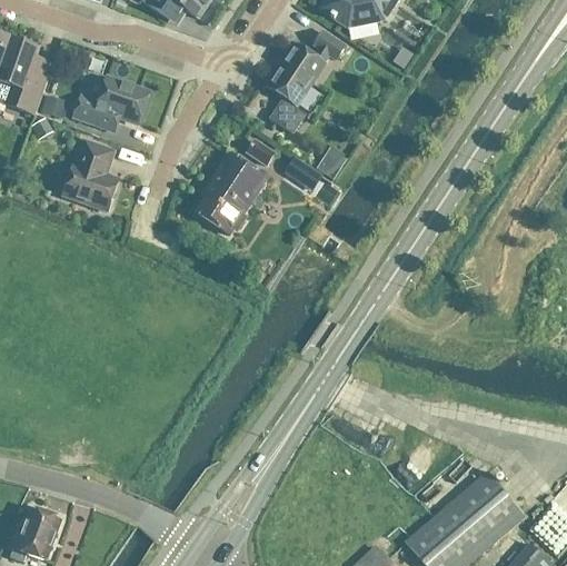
[(143,0),(169,18),(179,3),(185,8),(200,18),(211,0),(143,0)]
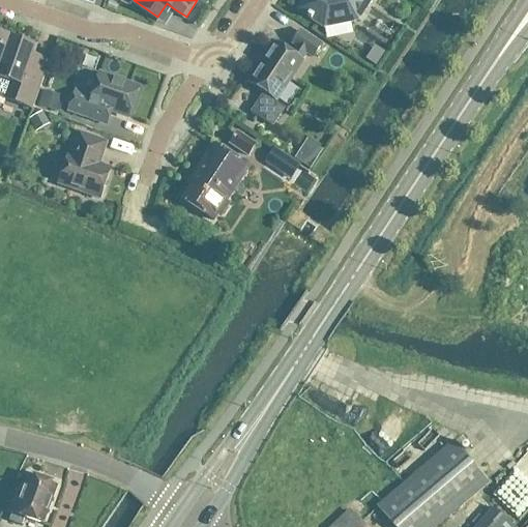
[(358,18),(370,0),(303,0),(301,4),(302,9),(325,24),(358,18)]
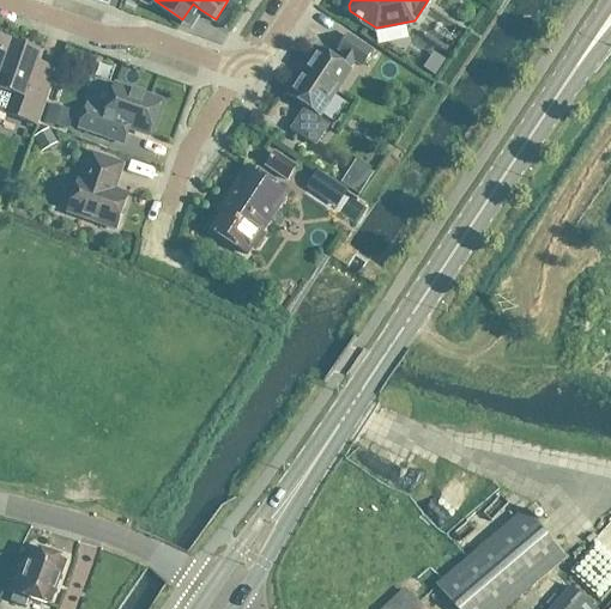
[(320,115),(321,113),(351,67),(350,66),(356,58),(364,62),(373,49),(349,34),(340,47),(345,50),(340,60),(321,47),(291,92),(307,103),(291,127),(318,144),(332,122),(320,115)]
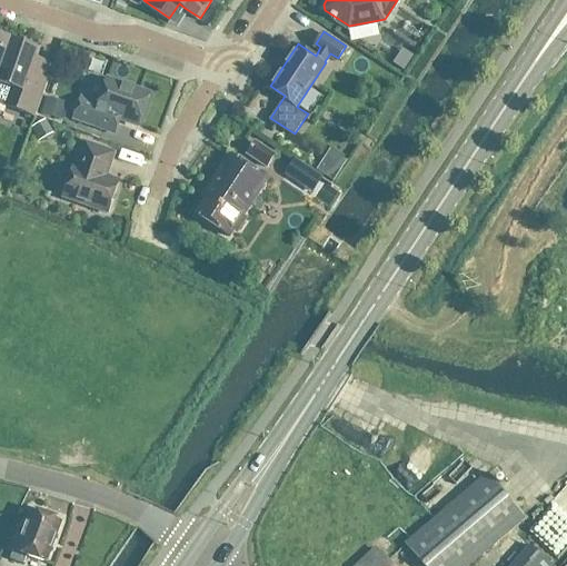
[(0,72),(12,39),(0,33),(0,72)]
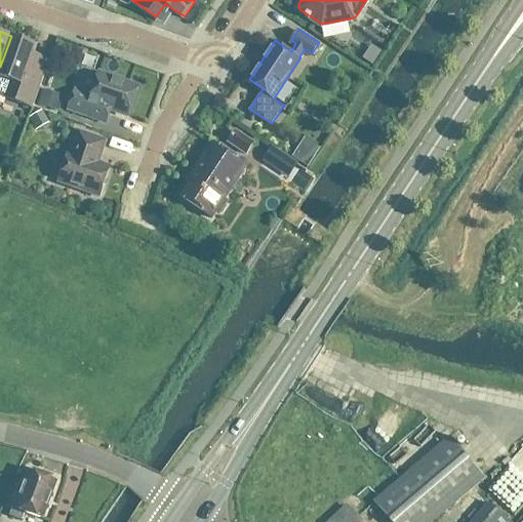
[(11,36),(0,67),(0,92),(34,105),(50,58),(34,52),(37,44),(11,36)]
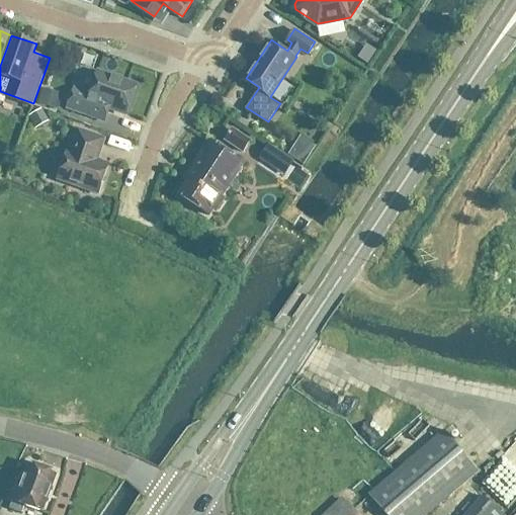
[(75,87),(68,105),(85,111),(106,118),(110,106),(126,111),(137,84),(98,70),(90,92),(75,87)]
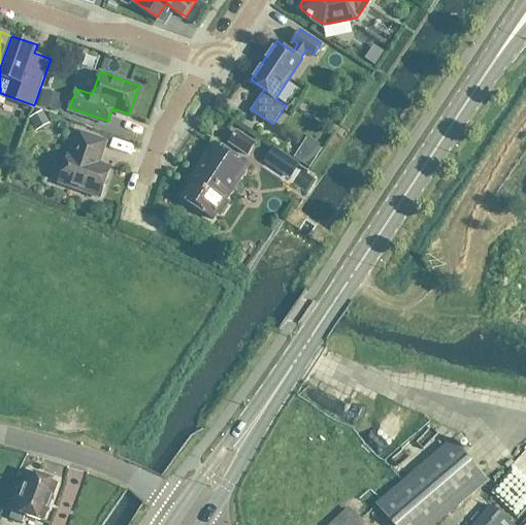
[(60,181),(100,195),(110,165),(99,161),(107,139),(79,130),(72,152),(70,151),(60,181)]
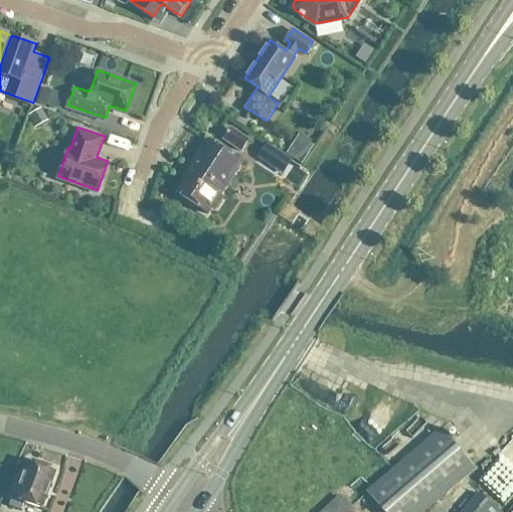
[(242,149),(249,139),(231,127),(224,137),(242,149)]
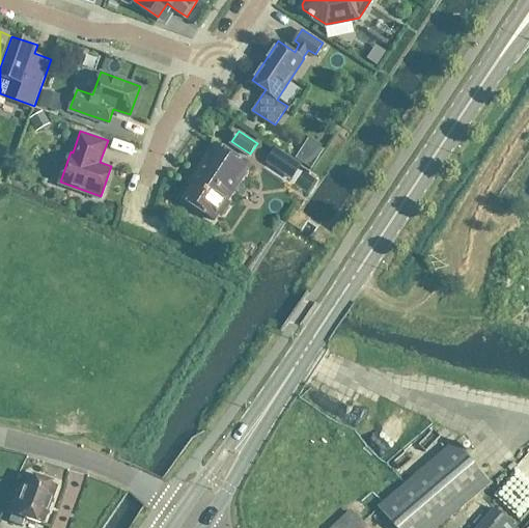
[(131,158),(135,144),(110,135),(106,148),(131,158)]
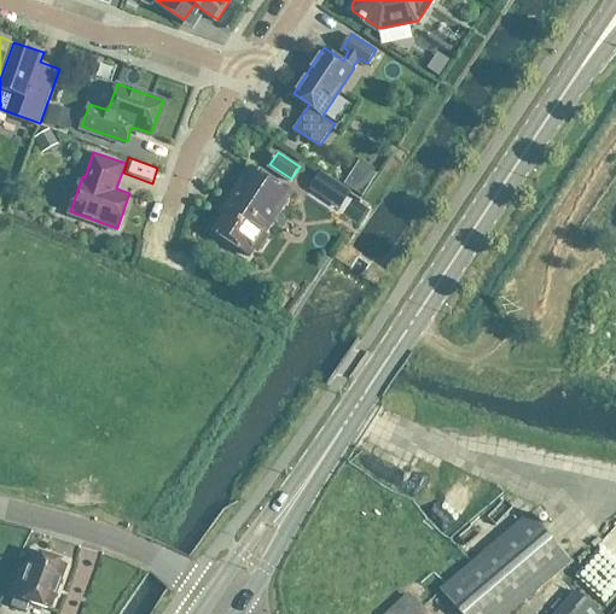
[(254,247),(261,246),(267,237),(266,231),(291,193),(250,165),(221,210),(226,214),(215,231),(250,253),(254,247)]
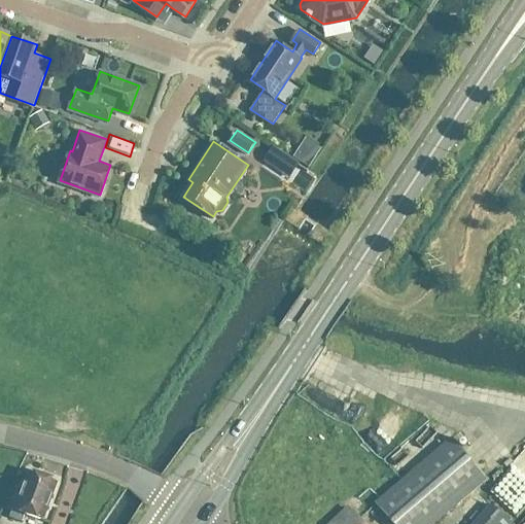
[(434,422),(412,437),(418,446),(440,432),(434,422)]
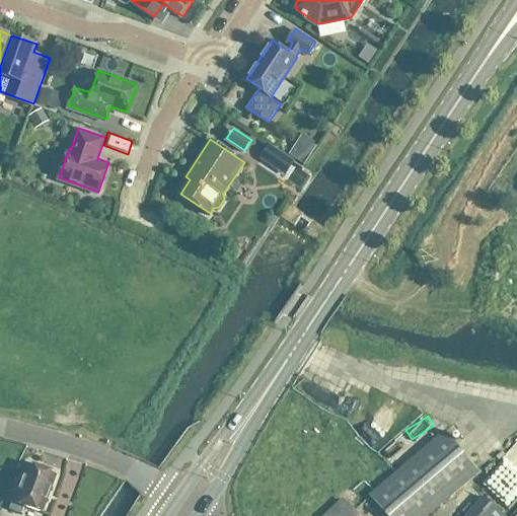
[(386,515),(425,515),(427,515),(479,468),(445,429),(368,495),(386,515)]
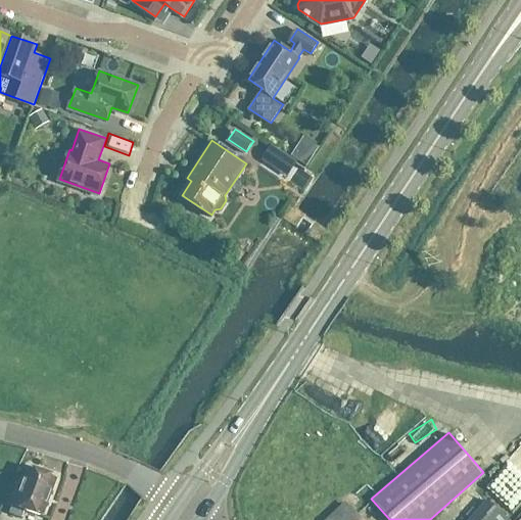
[(12,503),(14,504),(11,511),(22,515),(26,508),(42,514),(56,476),(53,475),(54,471),(32,463),(21,490),(17,489),(12,503)]
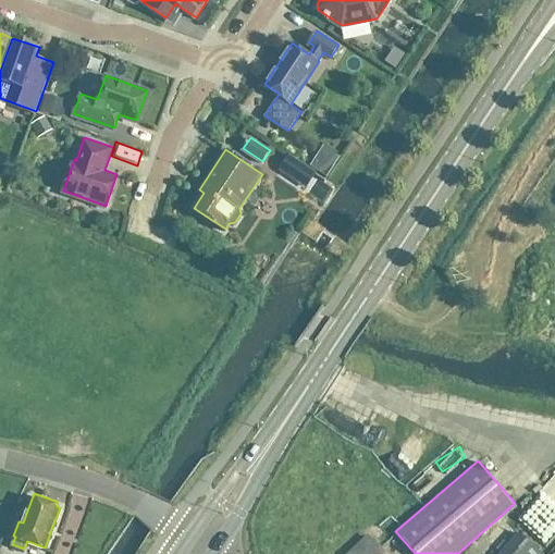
[(545,553),(520,531),(500,553),(545,553)]
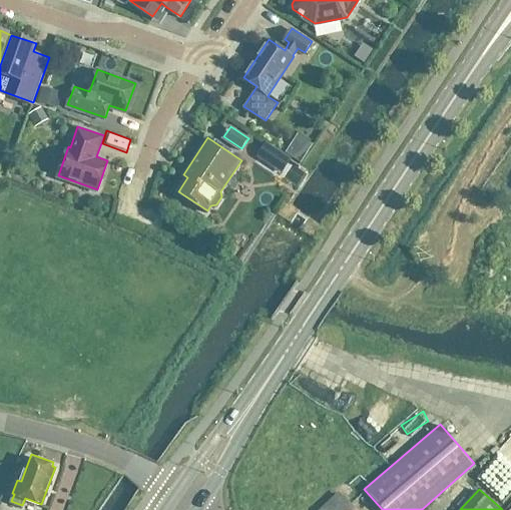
[(356,509),(340,492),(320,509),(356,509)]
